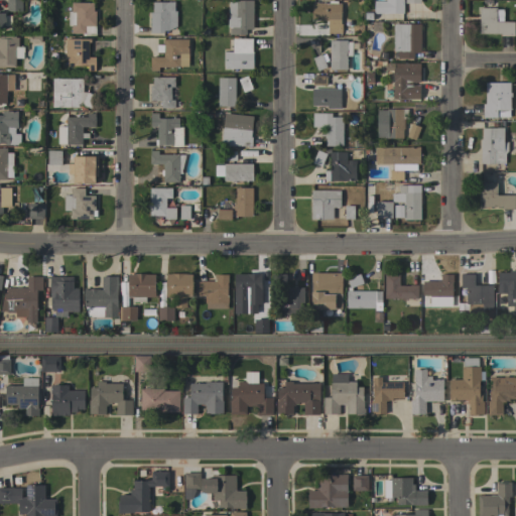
[(21,0),(21,12),(6,11),(6,0),(21,0)]
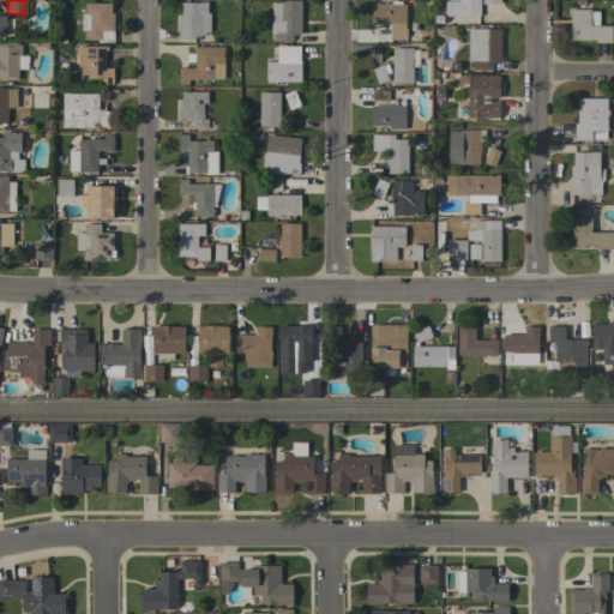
[(293,35),(293,41),(274,41),(274,32),(272,32),(272,2),(281,2),(281,0),(301,0),(301,35),(293,35)]
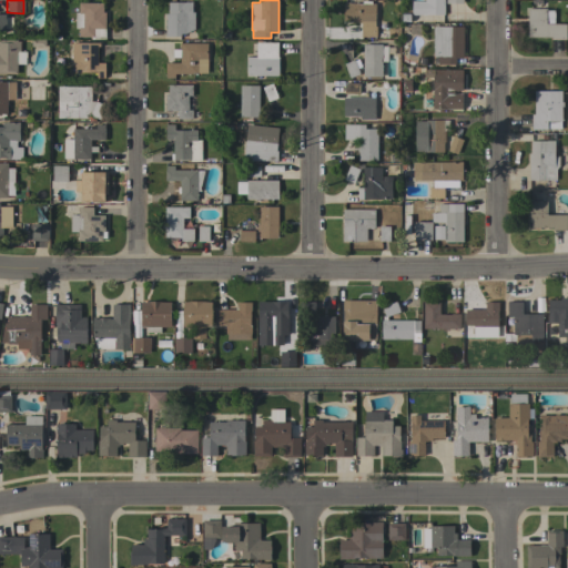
[(412,16),(412,1),(425,1),(425,0),(444,0),(444,14),(412,16)]
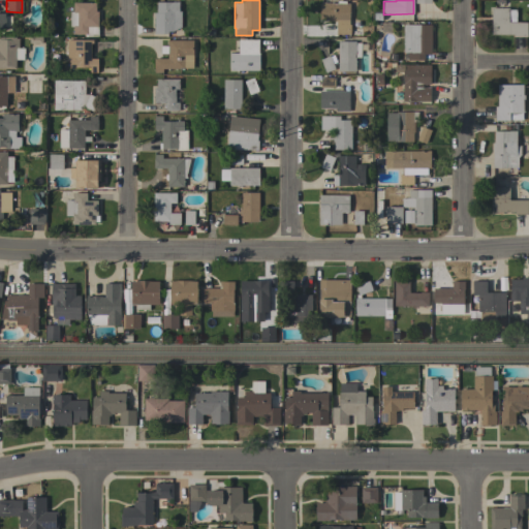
[(349,25),(350,25),(350,34),(336,34),(336,21),(319,21),(319,3),(337,3),(337,1),(346,1),(346,3),(349,3),(349,25)]
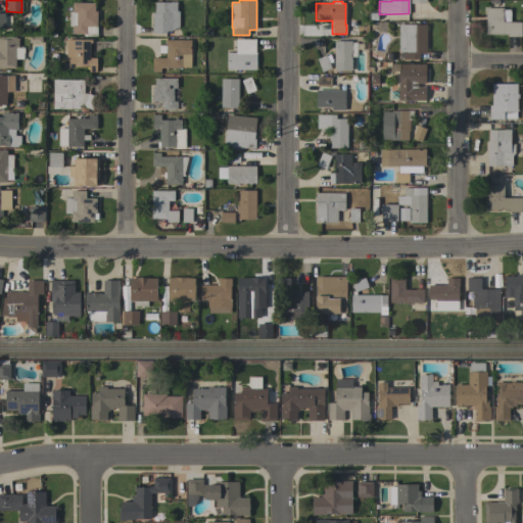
[(95,3),(95,11),(97,11),(96,34),(72,34),(72,27),(69,27),(69,11),(72,11),(73,2),(95,3)]
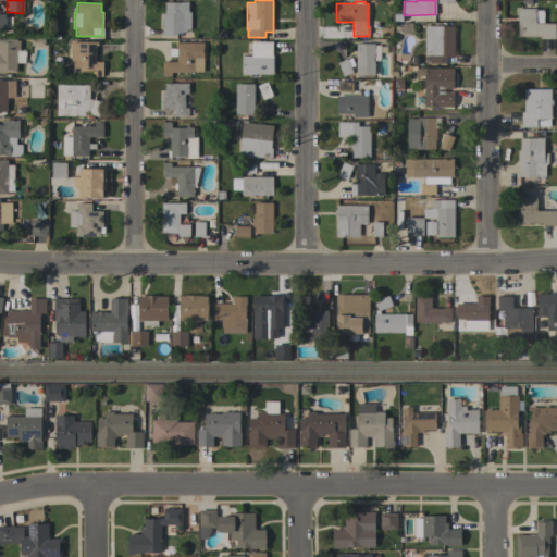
[(182,33),(177,33),(177,36),(162,36),(162,13),(165,13),(165,2),(188,2),(188,12),(190,12),(190,29),(182,33)]
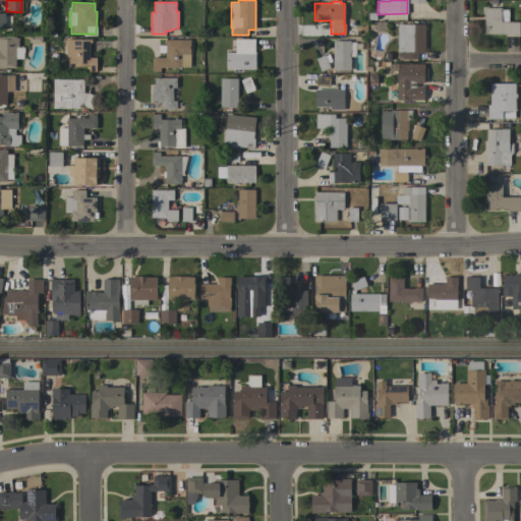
[(519,36),(506,36),(506,34),(484,34),(484,8),(501,8),(501,9),(509,9),(509,21),(519,21),(519,36)]
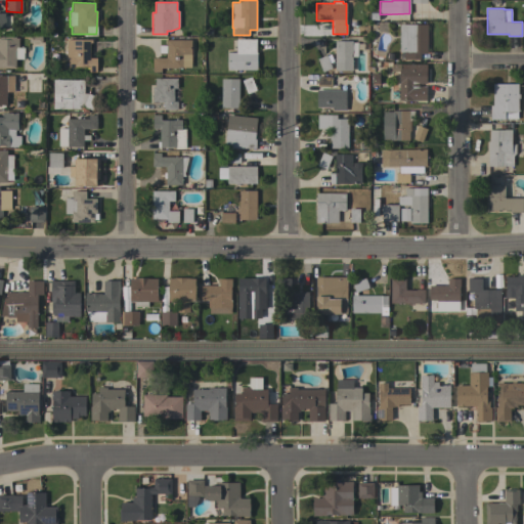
[(0,13),(5,13),(5,15),(11,15),(11,26),(5,25),(5,29),(0,29),(0,13)]
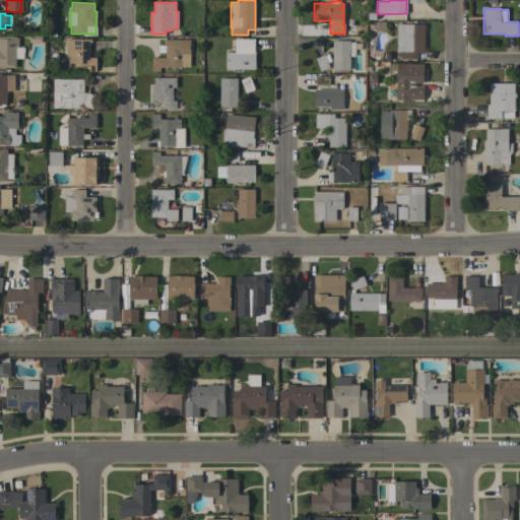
[(396,24),(424,24),(424,54),(416,54),(416,59),(396,59),(396,24)]
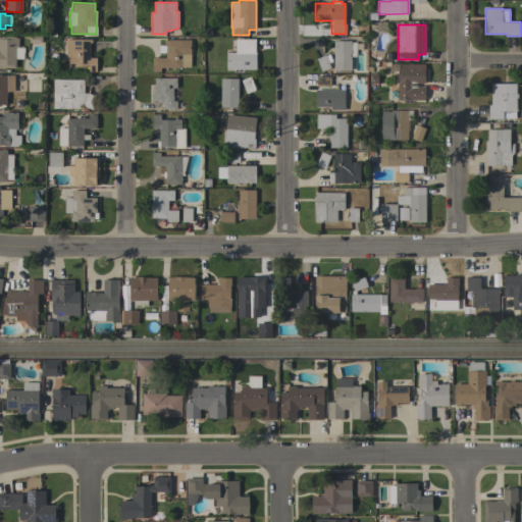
[(0,37),(15,37),(15,38),(17,38),(18,48),(24,48),(24,53),(23,53),(23,58),(15,58),(15,68),(0,68),(0,37)]
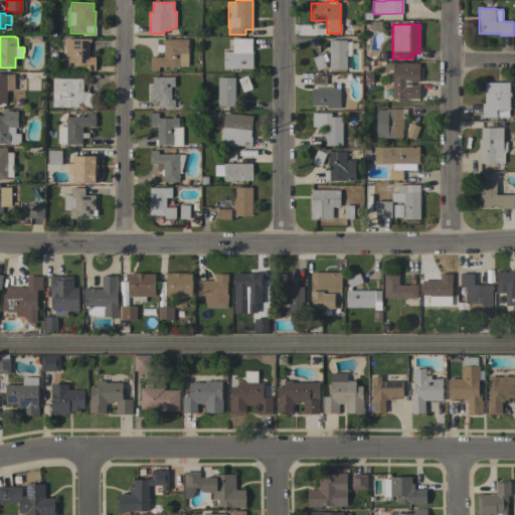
[(251,39),(251,51),(252,51),(252,68),(224,68),(224,51),(232,51),(232,38),(251,39)]
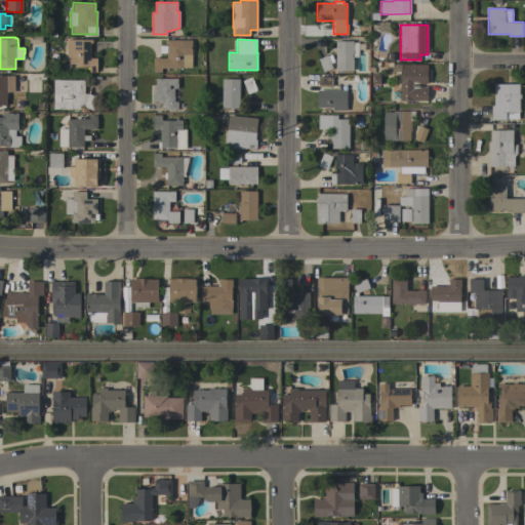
[(92,40),(92,43),(89,43),(89,58),(96,58),(96,72),(89,72),(89,67),(68,68),(68,57),(67,57),(67,40),(92,40)]
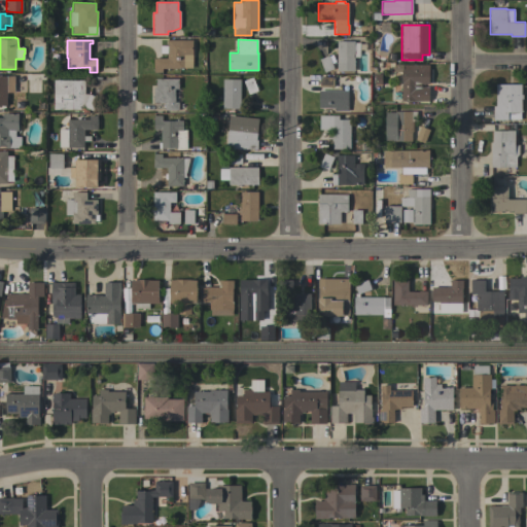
[(192,68),(183,68),(183,69),(162,69),(162,72),(153,72),(153,58),(164,59),(164,40),(192,40),(192,68)]
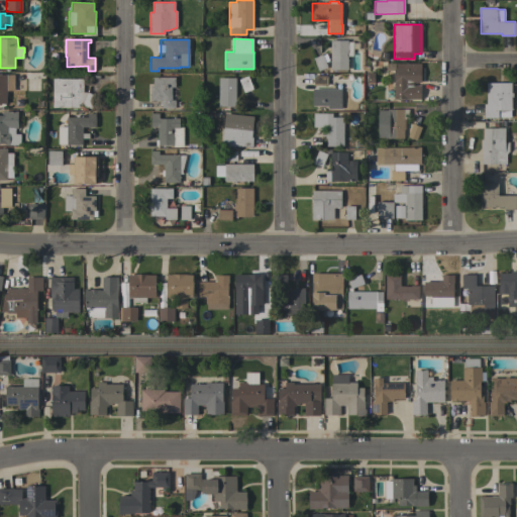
[(330,40),(347,40),(347,42),(352,42),(352,57),(347,57),(347,70),(330,70),(330,40)]
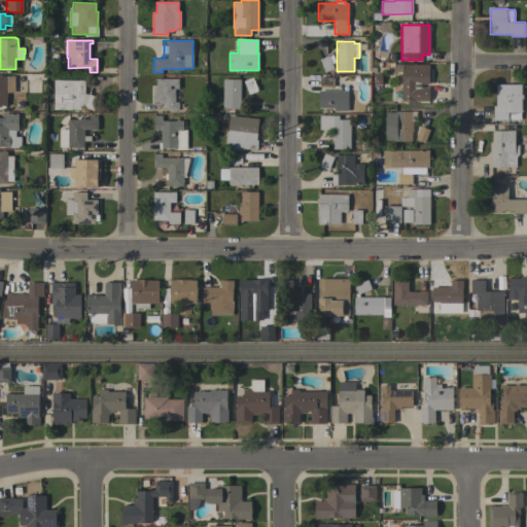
[(324,72),(319,59),(328,56),(334,69),(324,72)]
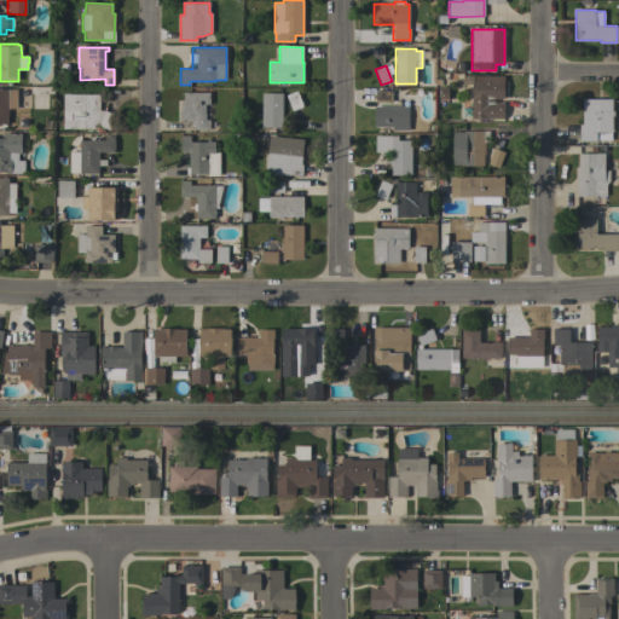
[(472,85),(462,85),(462,75),(485,75),(485,80),(503,80),(503,99),(495,99),(495,102),(504,102),(503,119),(470,119),(472,85)]
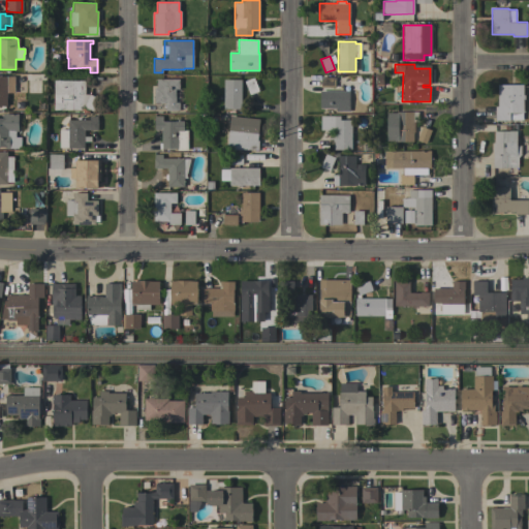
[(0,106),(0,76),(13,76),(13,93),(6,93),(6,106),(0,106)]
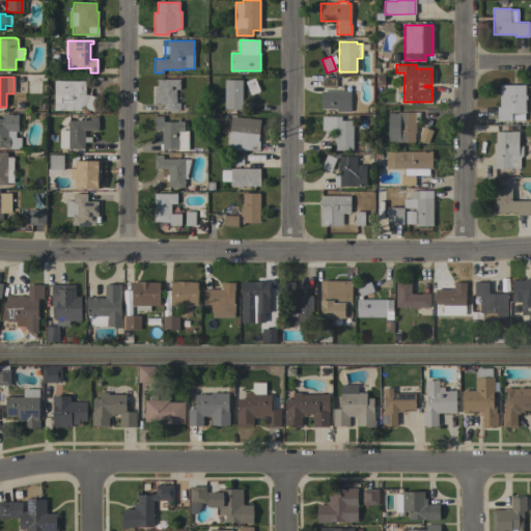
[(336,78),(336,87),(322,87),(322,78),(336,78)]
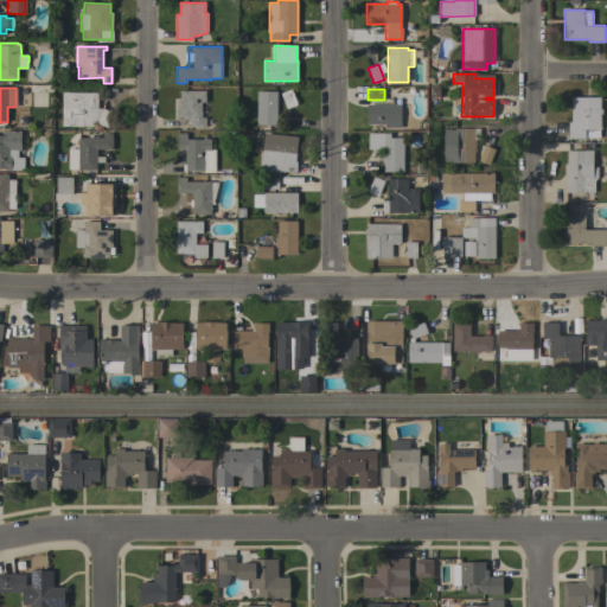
[(205,103),(200,103),(200,117),(205,117),(205,126),(203,126),(203,127),(189,127),(189,119),(177,119),(177,101),(179,101),(179,90),(205,90),(205,103)]
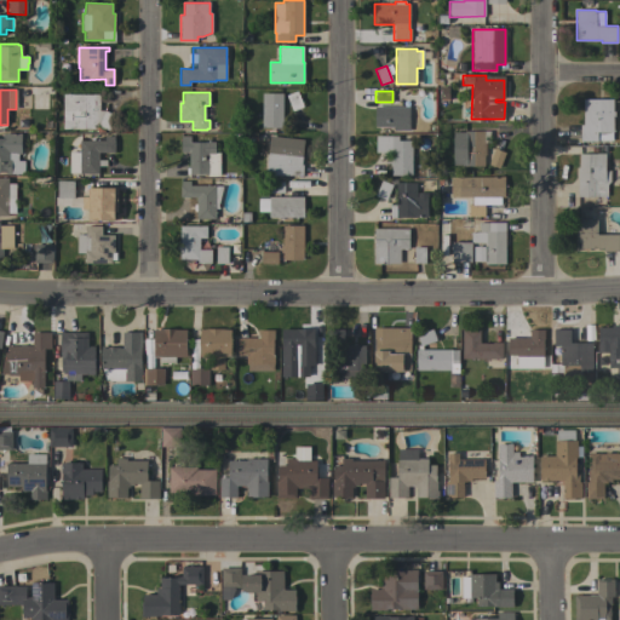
[(303,107),(292,112),(287,96),(298,92),(303,107)]
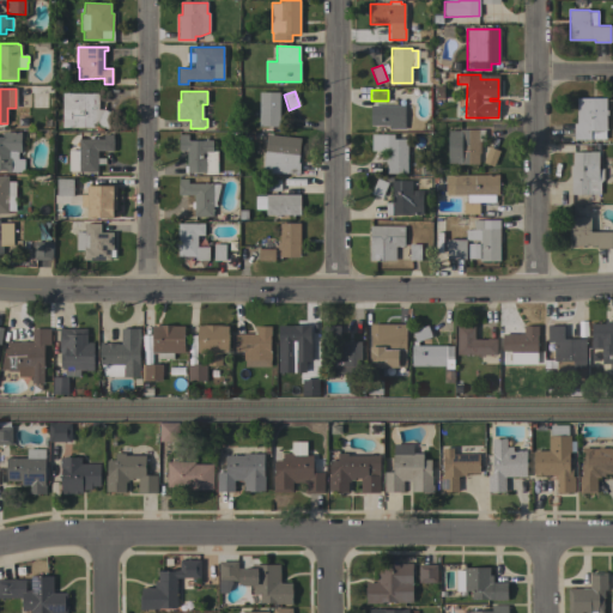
[(260,92),(279,92),(279,127),(259,127),(260,92)]
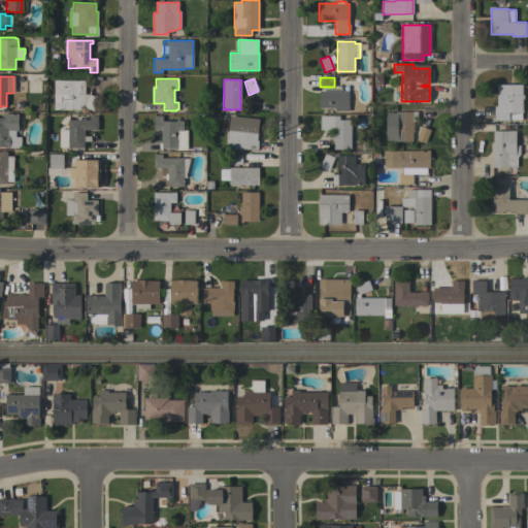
[(98,98),(93,111),(84,107),(80,107),(80,109),(54,110),(54,80),(85,80),(85,94),(89,94),(98,98)]
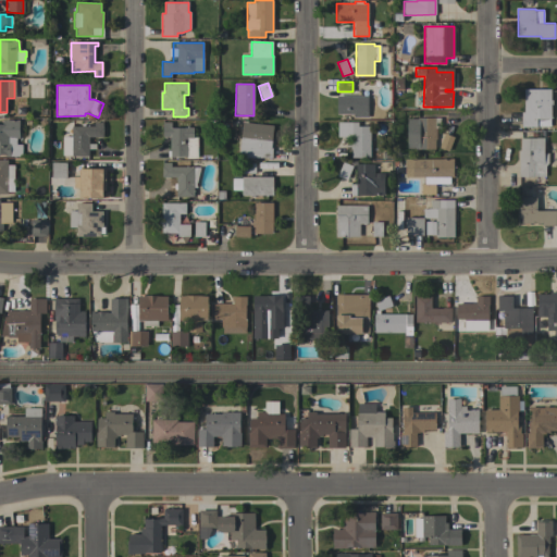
[(536,126),(521,126),(522,112),(523,112),(524,89),(551,89),(549,126),(536,126)]
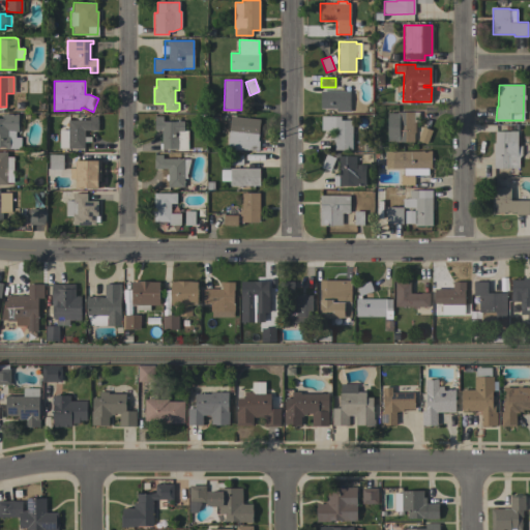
[(350,91),(350,109),(346,108),(346,110),(335,110),(335,109),(320,109),(320,91),(350,91)]
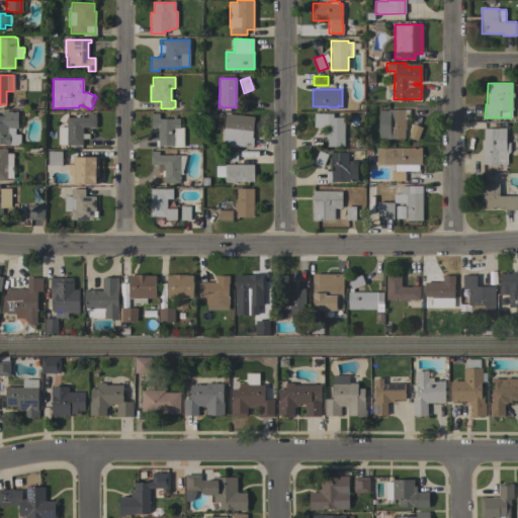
[(409,118),(406,118),(406,130),(405,130),(405,139),(387,139),(387,138),(378,138),(377,110),(389,110),(389,109),(409,109),(409,118)]
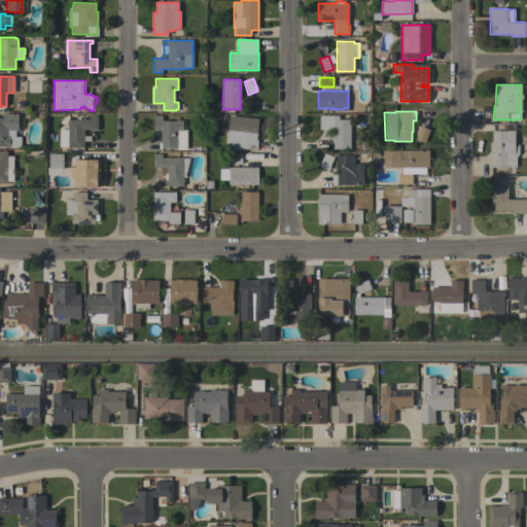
[(0,116),(2,117),(2,113),(19,113),(18,131),(15,131),(15,137),(22,137),(21,148),(5,148),(5,146),(0,146),(0,116)]
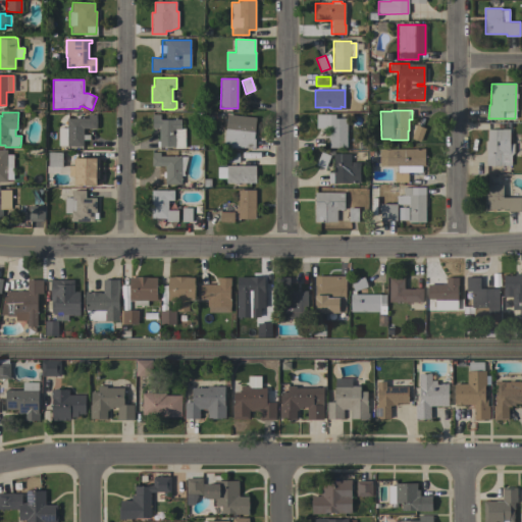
[(88,118),(88,114),(96,115),(96,118),(97,118),(97,128),(83,128),(83,135),(90,135),(90,140),(83,140),(83,147),(67,146),(67,148),(58,148),(58,128),(67,128),(67,118),(88,118)]
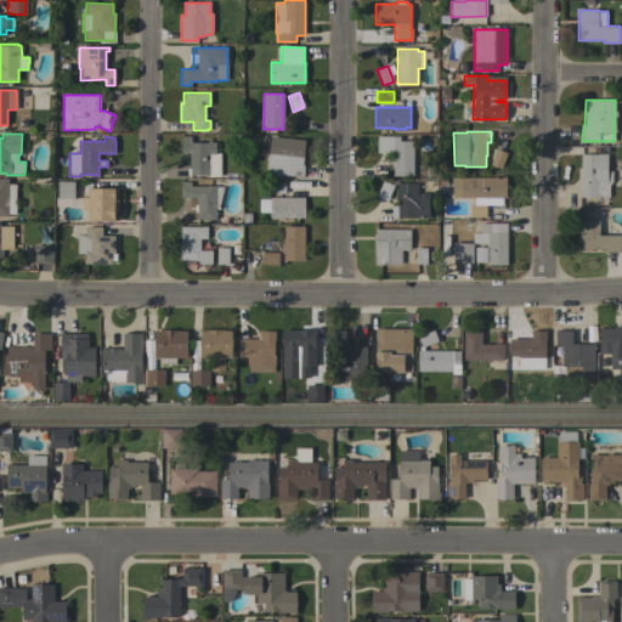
[(215,142),(215,153),(220,153),(220,177),(208,177),(208,175),(187,175),(187,169),(190,169),(190,153),(181,153),(181,136),(191,136),(191,142),(215,142)]
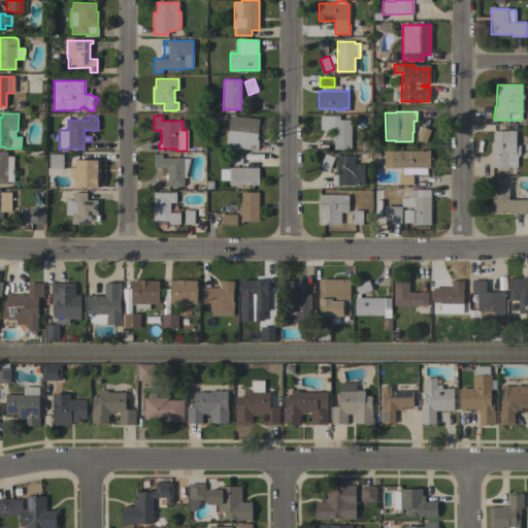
[(229,116),(259,119),(257,139),(258,140),(258,150),(227,149),(227,142),(227,138),(228,133),(229,125),(229,116)]
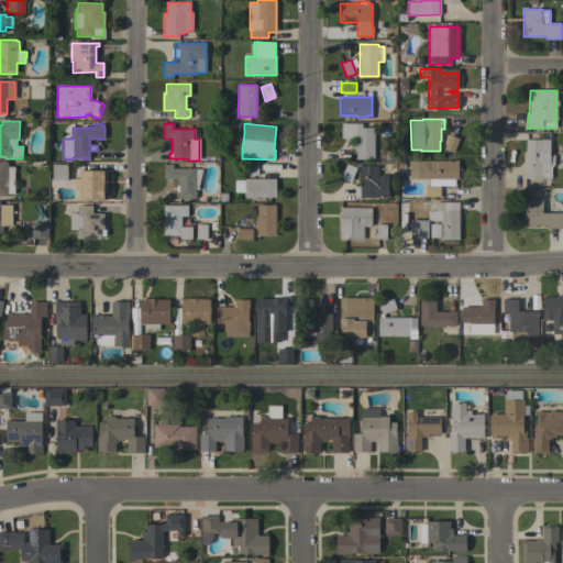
[(355,159),(355,139),(344,139),(344,123),(362,123),(362,128),(374,128),(374,159),(355,159)]
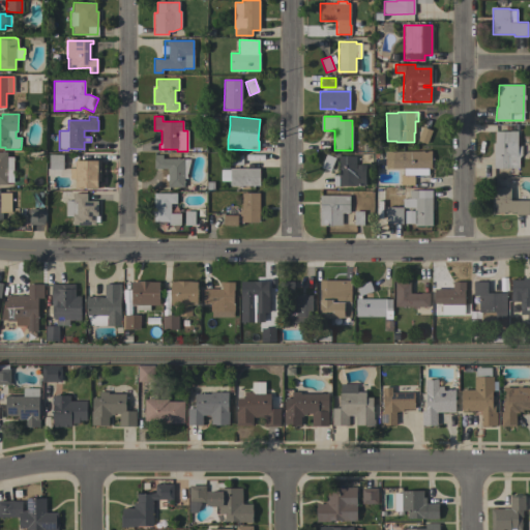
[(422,127),(432,130),(427,144),(417,140),(422,127)]
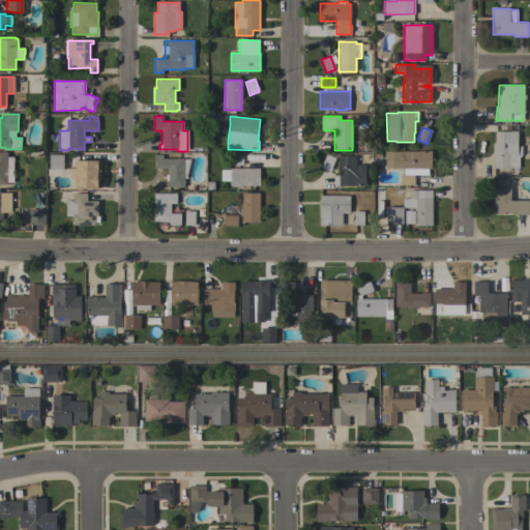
[(518,131),(517,146),(522,146),(522,154),(519,157),(519,168),(507,168),(507,169),(494,169),(494,143),(495,143),(495,131),(504,131),(504,130),(516,130),(518,131)]
